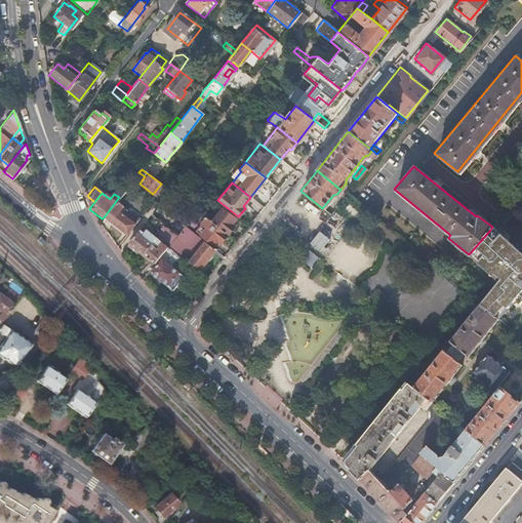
[(116,201),(104,217),(124,234),(136,219),(132,216),(133,215),(116,201)]
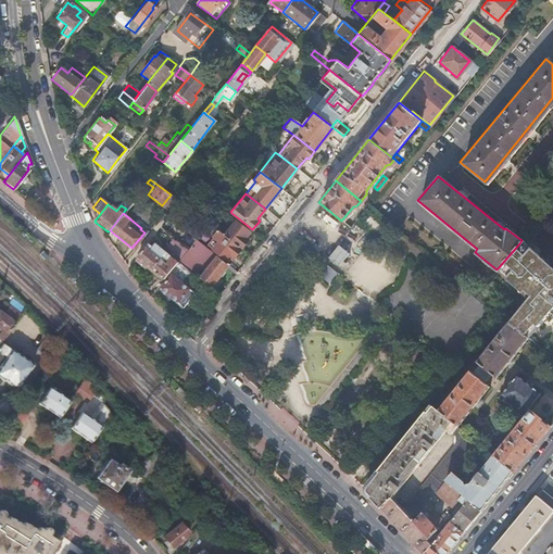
[(235,219),(224,234),(240,247),(248,238),(244,235),(249,230),(235,219)]
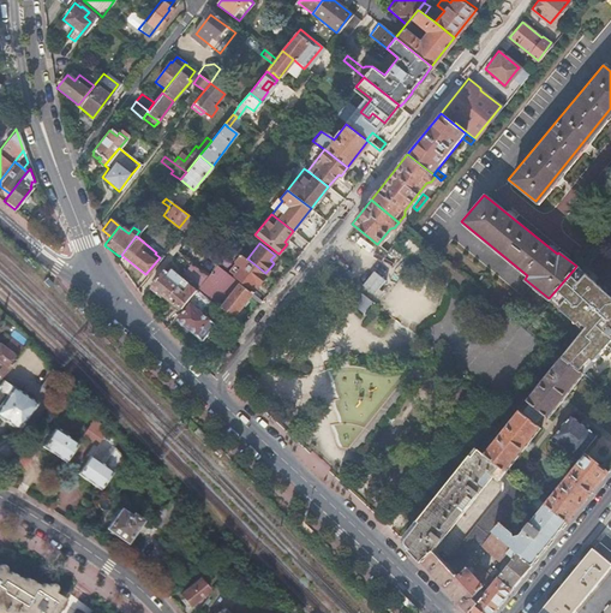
[(241,266),(235,274),(250,286),(255,280),(258,281),(265,273),(247,259),(240,253),(234,261),(241,266)]
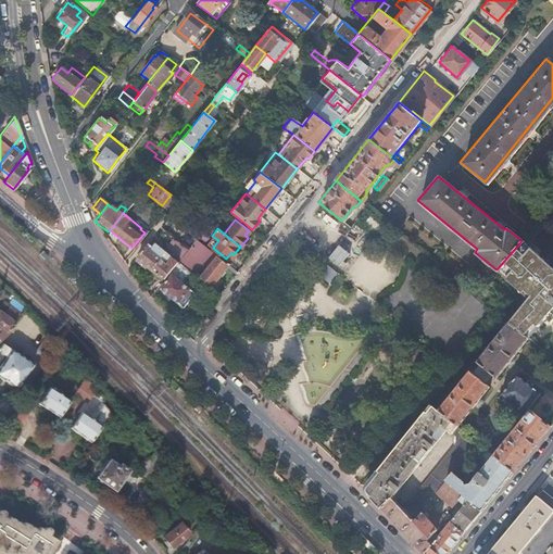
[(196,237),(201,241),(204,237),(199,233),(196,237)]
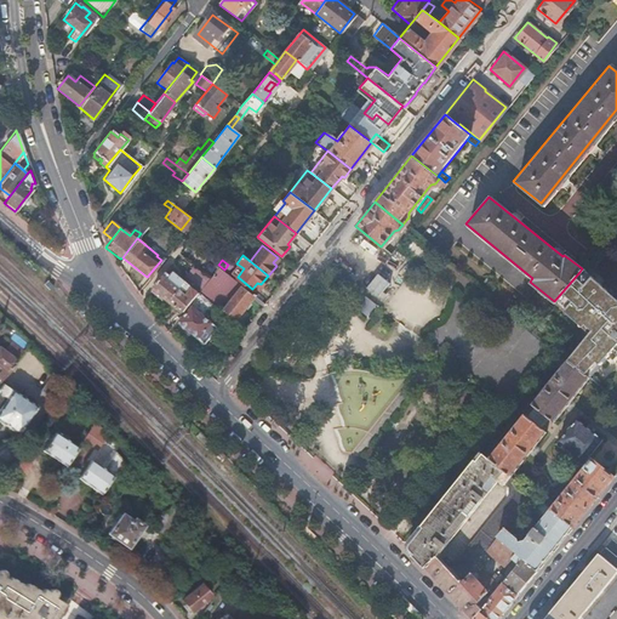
[(183,276),(200,288),(207,278),(192,265),(183,276)]
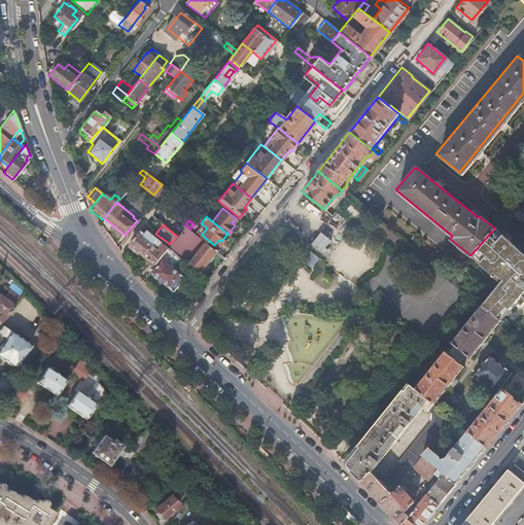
[(176,236),(170,244),(168,246),(178,253),(189,263),(199,270),(216,249),(190,229),(185,224),(183,225),(176,236)]
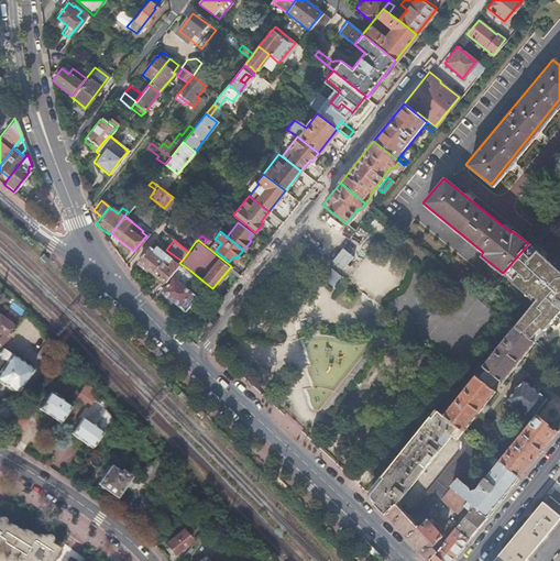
[(559,272),(528,243),(503,273),(534,301),(513,327),(533,341),(553,318),(559,323),(559,272)]
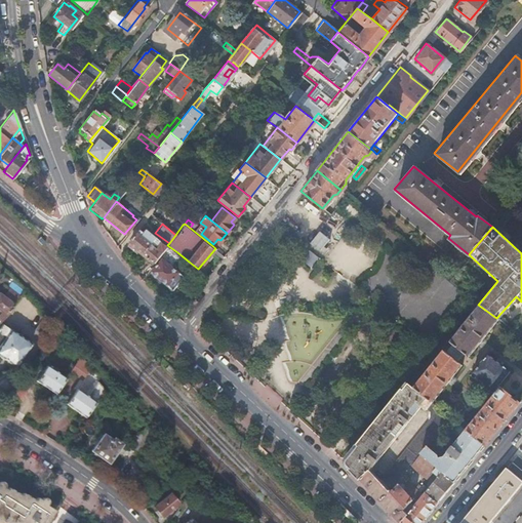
[(138,230),(128,244),(152,264),(167,245),(169,243),(155,233),(153,235),(145,229),(142,233),(138,230)]
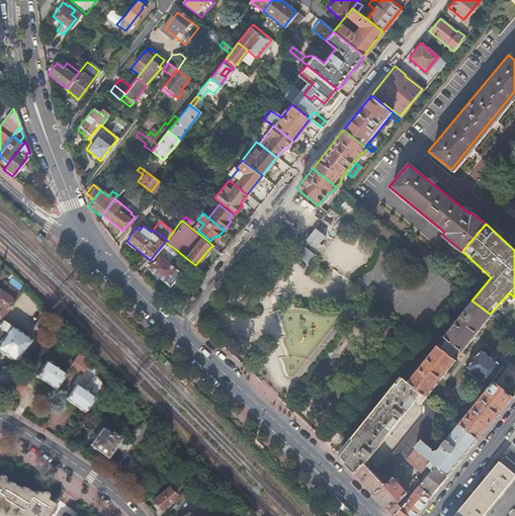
[(308,247),(301,241),(286,257),(294,264),(308,247)]
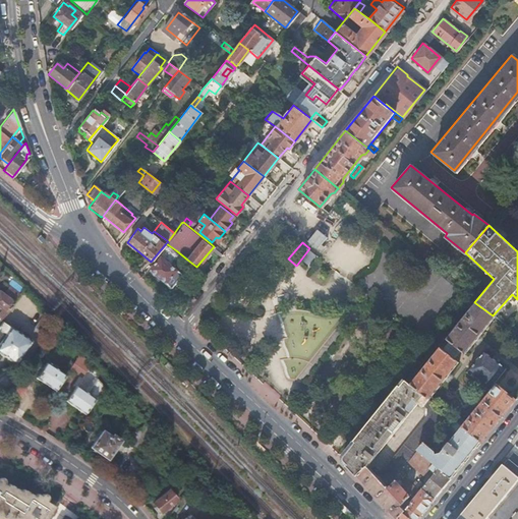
[(166,243),(151,262),(147,268),(168,284),(179,271),(167,262),(176,250),(166,243)]
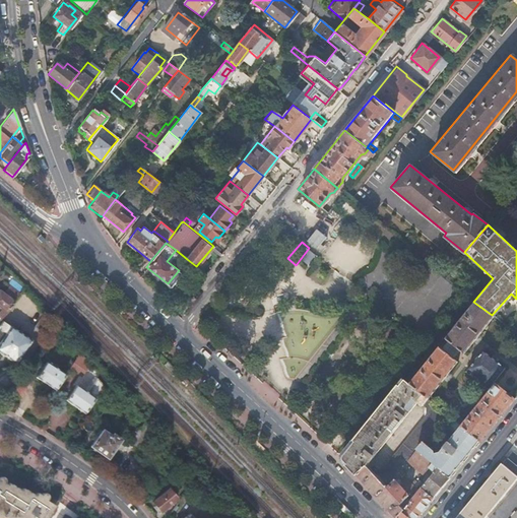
[(0,318),(16,297),(10,293),(12,290),(7,285),(1,294),(0,293),(0,318)]
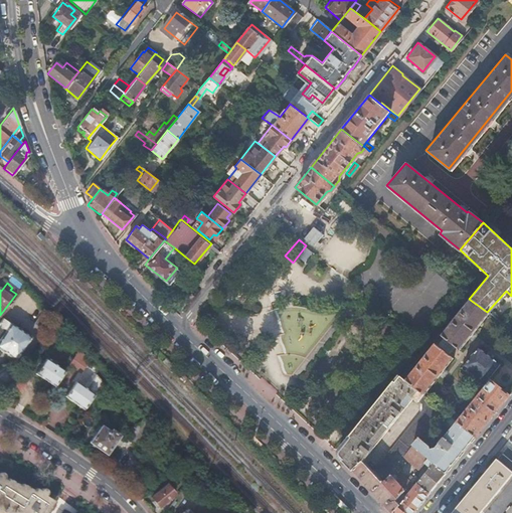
[(469,299),(441,334),(458,348),(487,312),(469,299)]
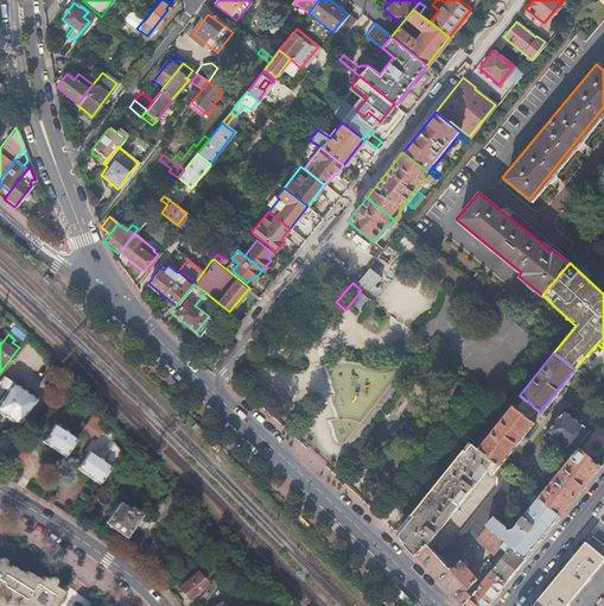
[(32,399),(1,377),(0,378),(0,416),(13,425),(32,399)]
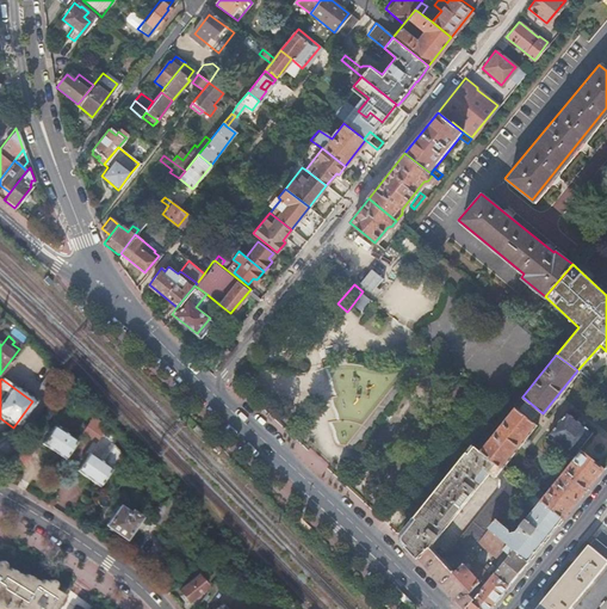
[(63,391),(55,404),(62,408),(70,395),(63,391)]
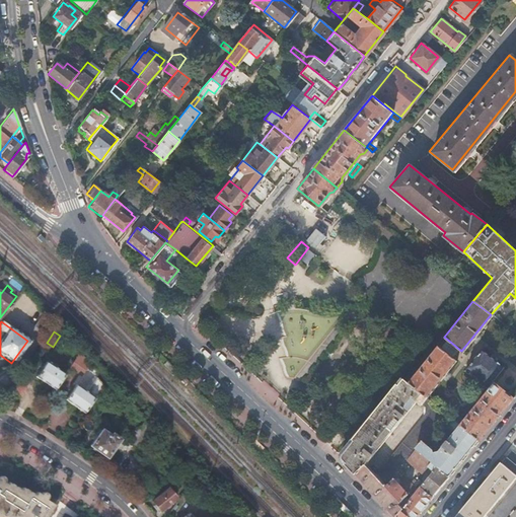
[(437,345),(408,382),(425,396),(454,359),(437,345)]
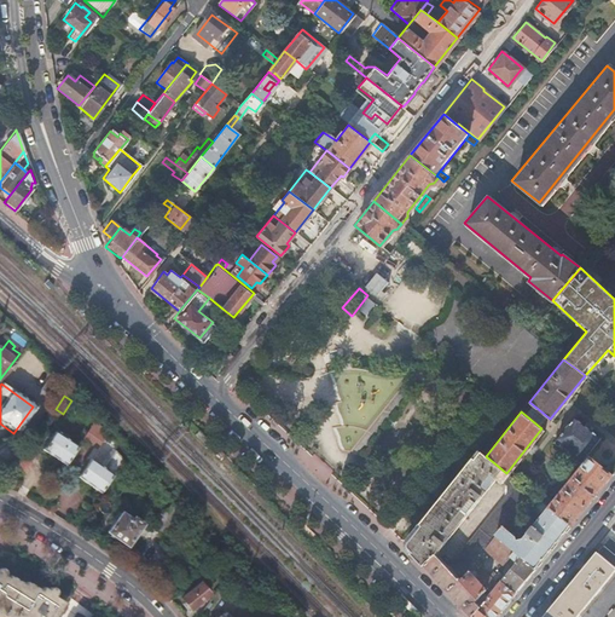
[(572,417),(551,443),(576,463),(597,438),(589,430),(590,427),(584,422),(581,425),(572,417)]
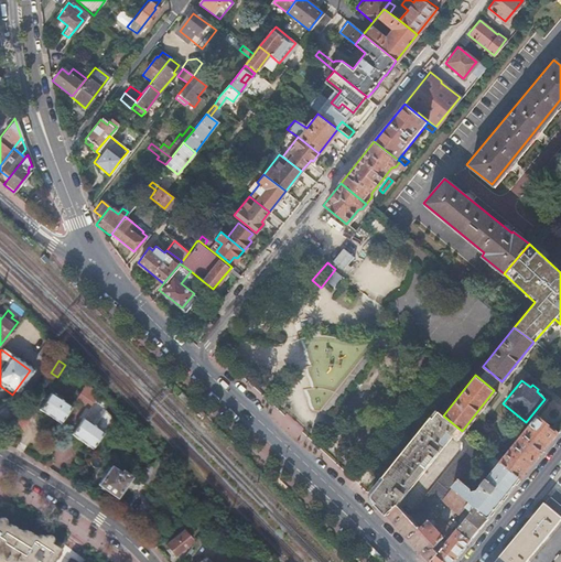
[(84,381),(79,389),(85,392),(88,387),(84,381)]
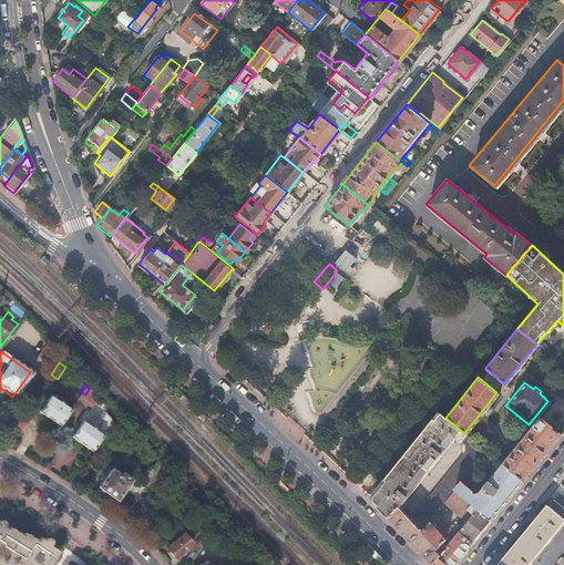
[(37,411),(57,424),(68,408),(48,394),(37,411)]
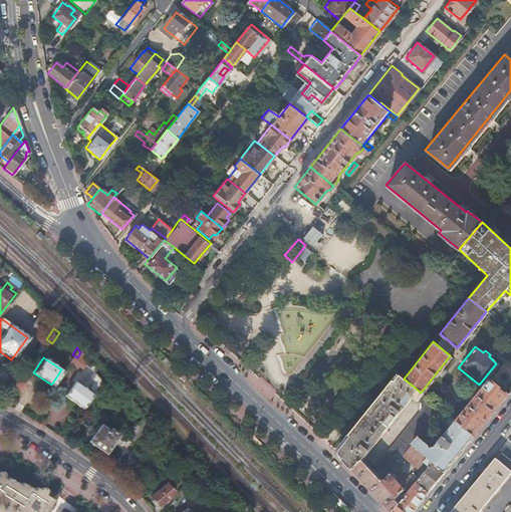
[(71,379),(61,395),(80,408),(101,377),(94,369),(91,371),(89,375),(81,387),(71,379)]
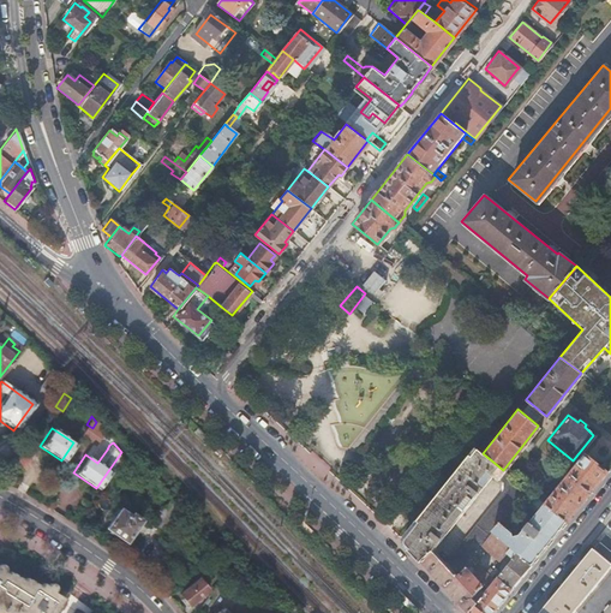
[(475,447),(405,536),(402,543),(419,560),(430,549),(489,476),(495,481),(496,480),(498,482),(499,491),(443,563),(453,573),(469,554),(475,546),(487,531),(497,521),(517,495),(523,487),(503,470),(483,453),(475,447)]
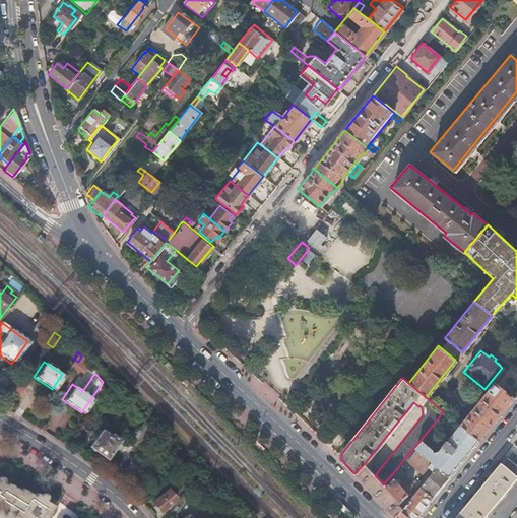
[(495,385),(460,426),(477,440),(495,419),(512,398),(495,385)]
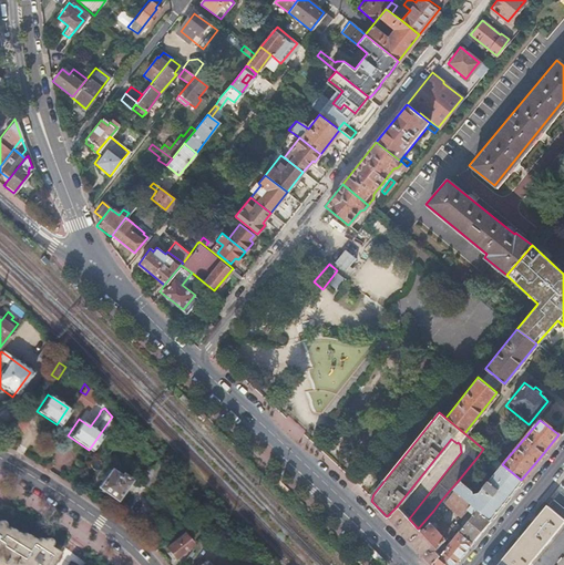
[(478,456),(494,470),(500,463),(483,449),(478,456)]
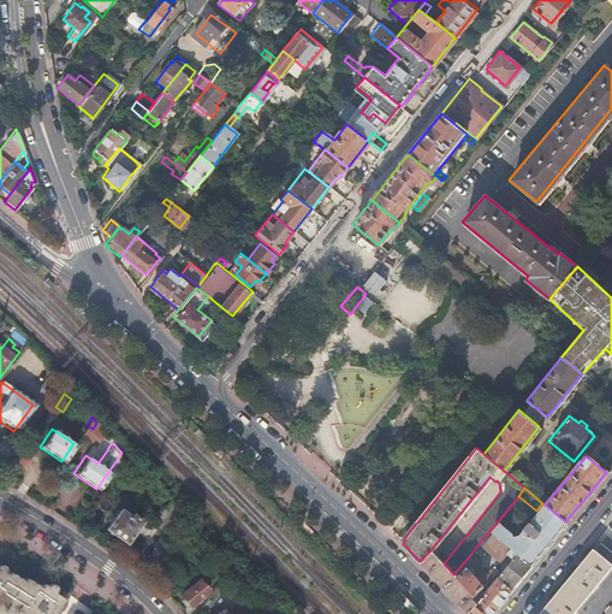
[(536,511),(517,535),(514,536),(512,533),(498,521),(488,532),(506,547),(529,566),(548,543),(565,521),(545,505),(542,503),(536,511)]
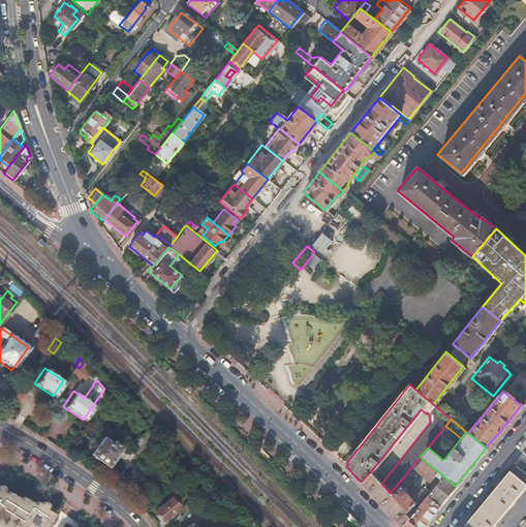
[(105,465),(119,446),(112,441),(110,443),(102,438),(91,454),(105,465)]
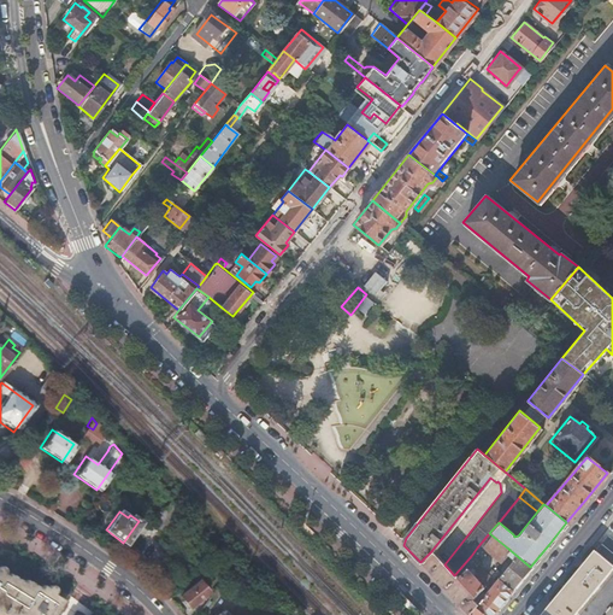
[(489,533),(477,548),(496,562),(502,554),(507,548),(489,533)]
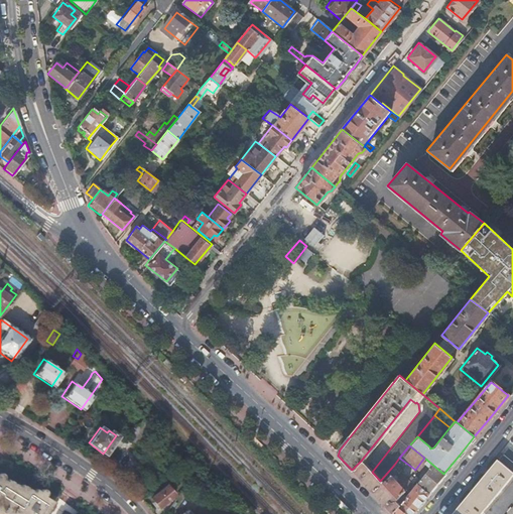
[(361,461),(352,470),(374,493),(376,496),(392,513),(410,513),(415,509),(443,474),(424,458),(420,463),(427,468),(410,488),(408,491),(404,488),(395,481),(390,477),(384,485),(380,481),(372,472),(361,461)]
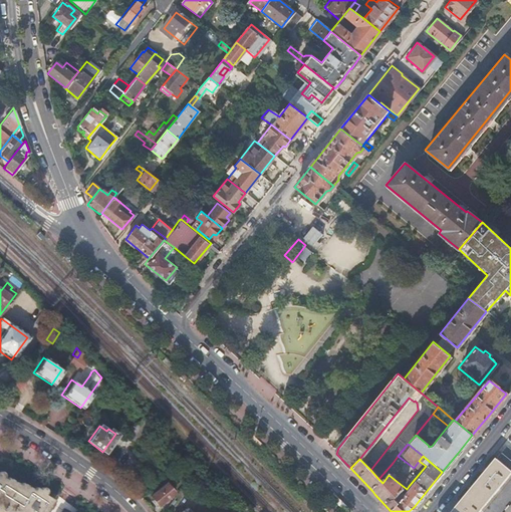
[(494,458),(449,511),(510,511),(510,500),(501,511),(476,511),(510,470),(494,458)]
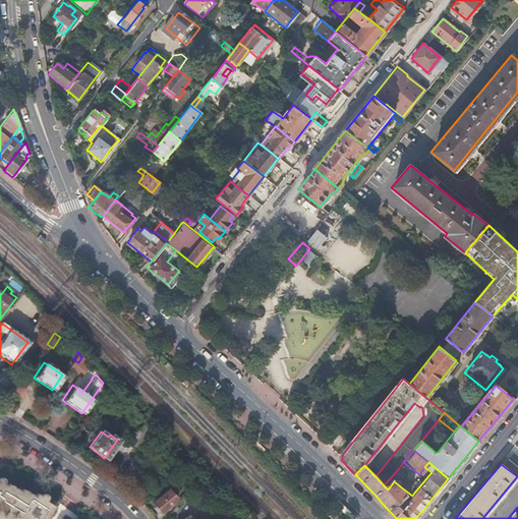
[(419,474),(410,486),(412,488),(413,488),(428,470),(424,467),(419,474)]
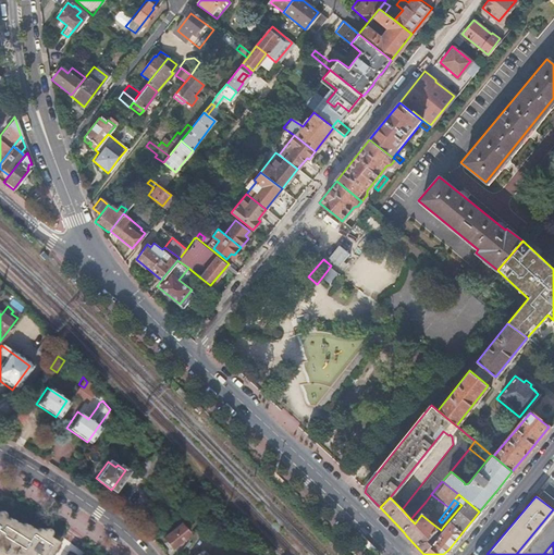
[(426,502),(410,519),(415,523),(421,515),(423,513),(430,505),(426,502)]
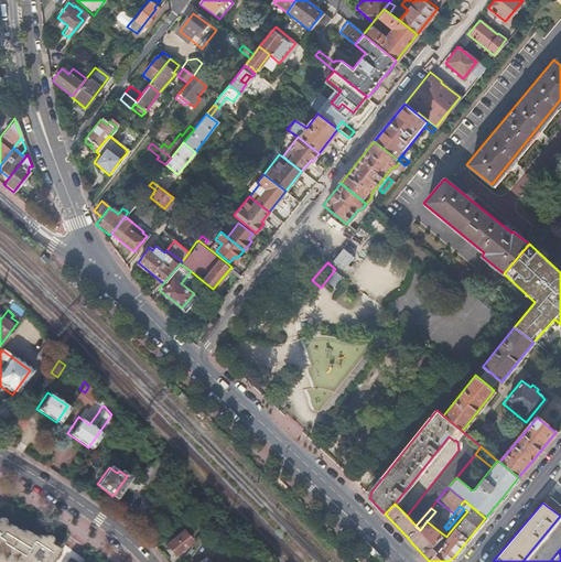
[(0,560),(1,560),(3,561),(49,561),(58,547),(50,540),(51,539),(39,531),(36,536),(22,527),(21,529),(8,521),(7,523),(0,519),(0,560)]
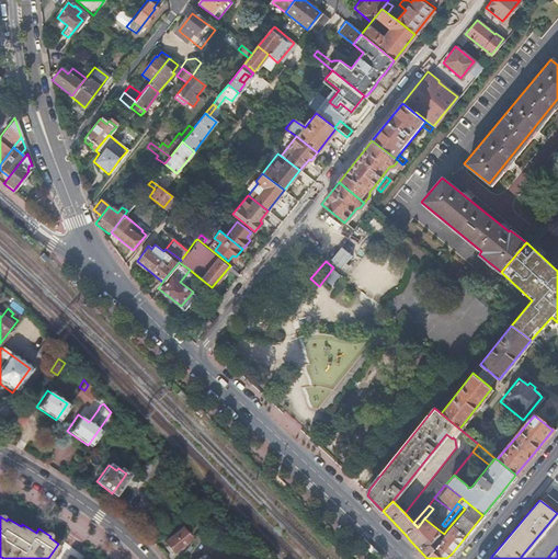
[(432,521),(430,523),(440,531),(442,527),(443,528),(444,526),(442,524),(434,517),(432,521)]
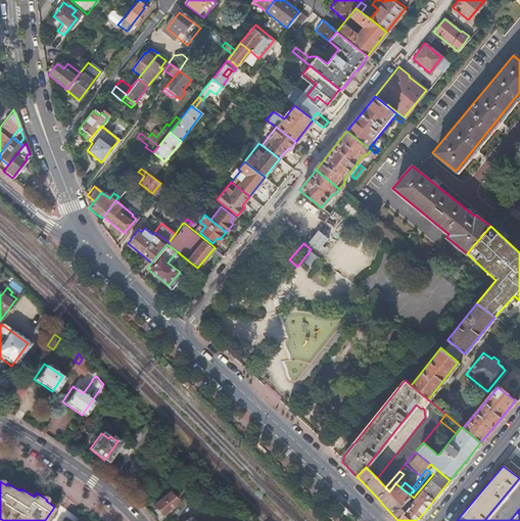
[(166,491),(151,504),(158,513),(174,500),(166,491)]
